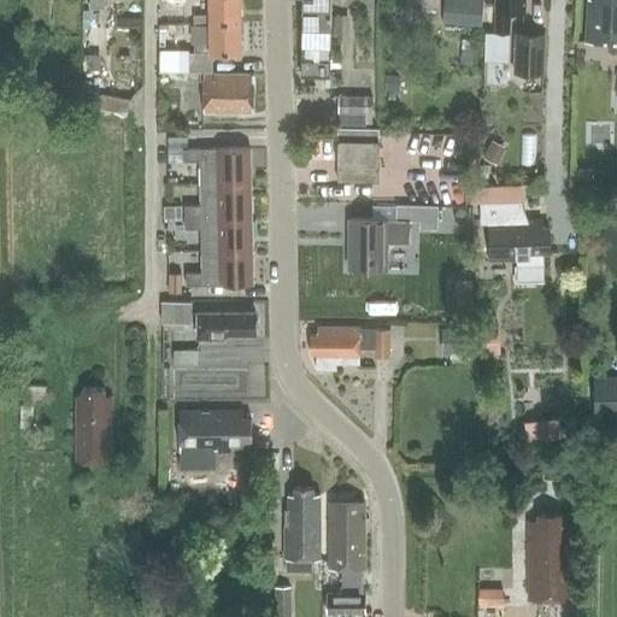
[(210,0),(211,17),(195,17),(195,28),(211,28),(211,25),(242,24),(241,0),(210,0)]
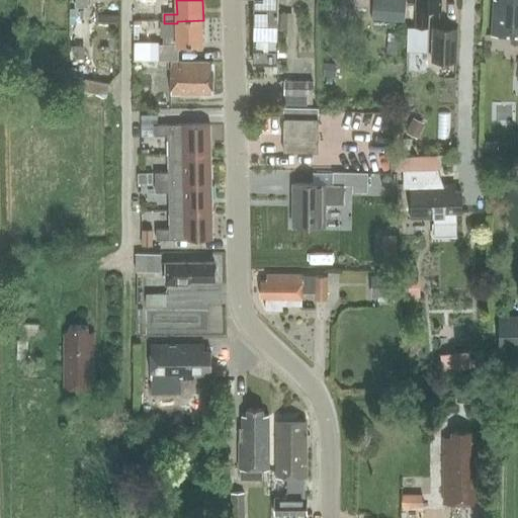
[(254,0),(254,64),(278,65),(278,29),(278,13),(278,0),(254,0)]
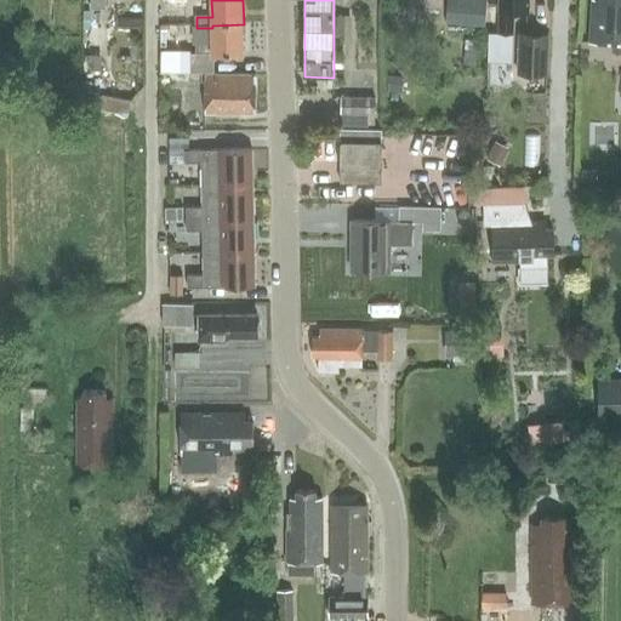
[(488,29),(489,1),(468,0),(450,0),(450,27),(488,29)]
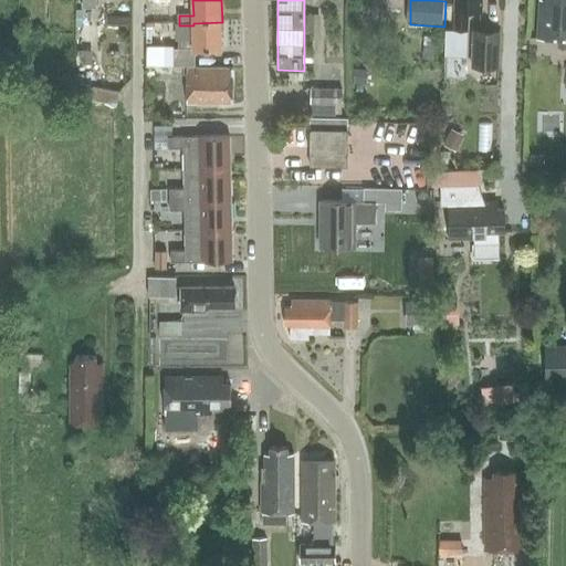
[(482,11),(482,0),(456,0),(456,31),(469,31),(469,11),(482,11)]
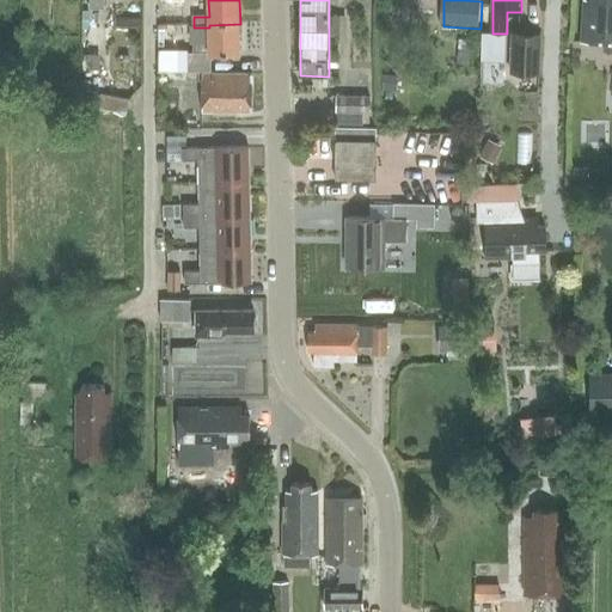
[(611,43),(611,0),(589,0),(589,1),(586,0),(582,42),(611,43)]
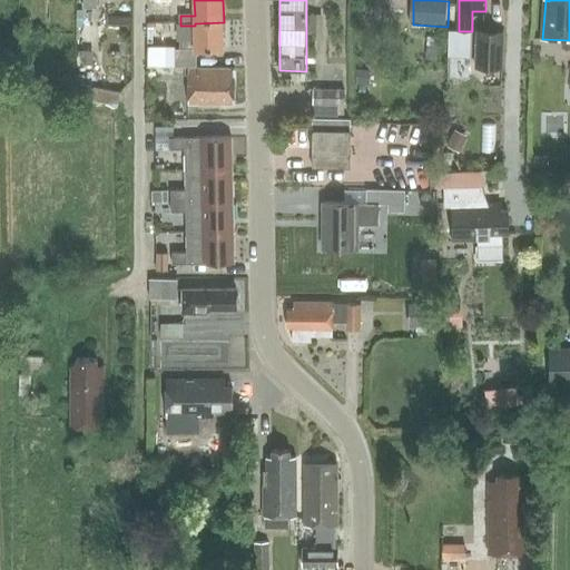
[(306,15),(306,32),(322,32),(322,15),(306,15)]
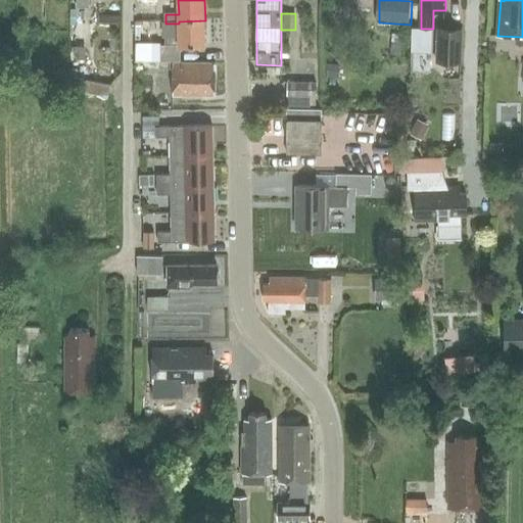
[(167,37),(167,44),(179,44),(180,48),(205,47),(205,20),(179,21),(179,24),(179,37),(167,37)]
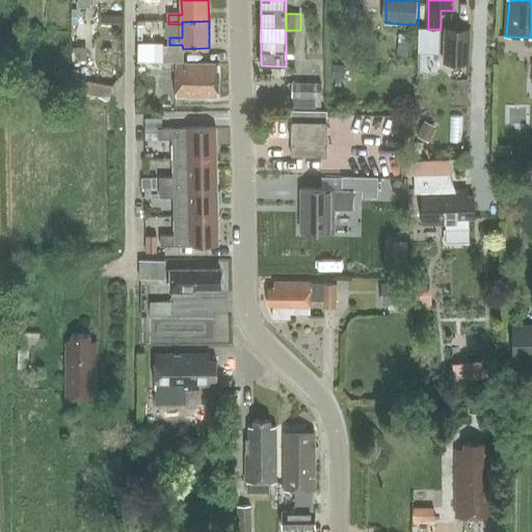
[(469,64),(471,30),(446,29),(445,64),(469,64)]
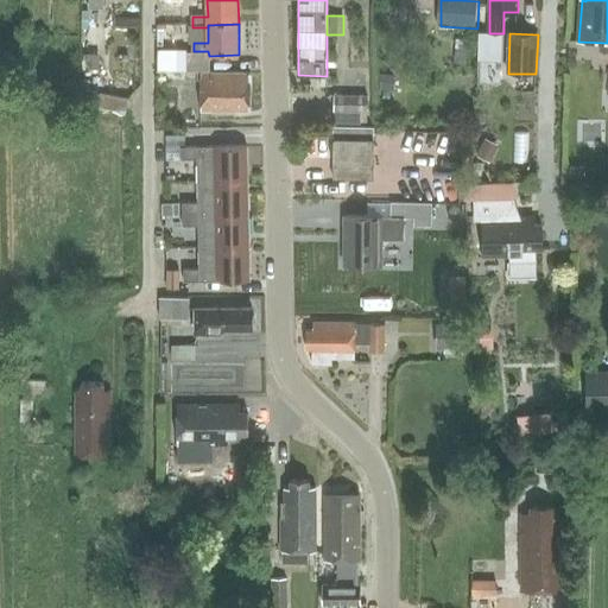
[(455,38),(453,64),(464,65),(467,39),(455,38)]
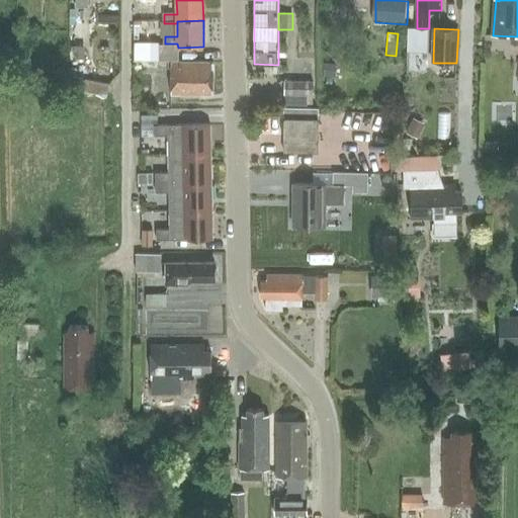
[(71,47),(71,59),(84,59),(84,47),(71,47)]
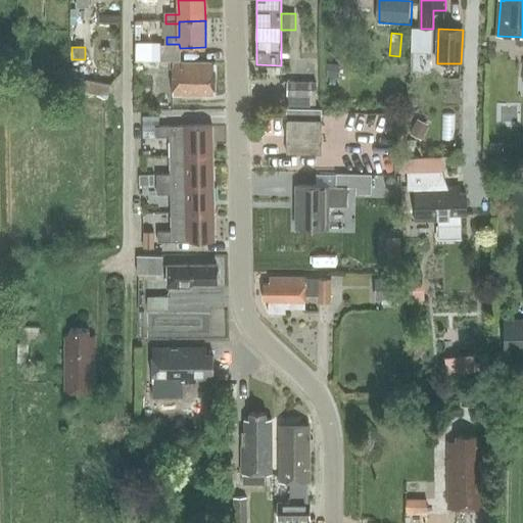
[(160,59),(160,47),(136,48),(136,59),(160,59)]
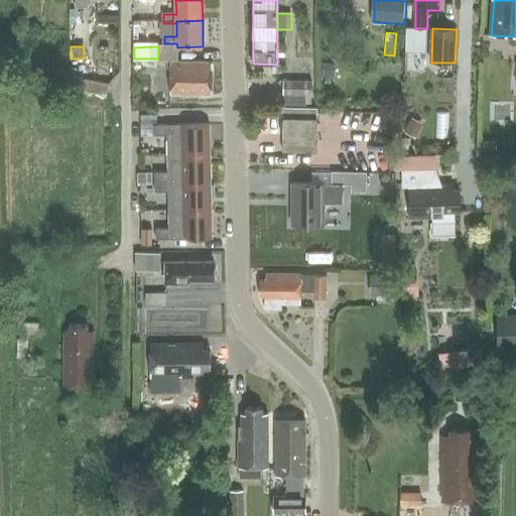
[(423,67),(424,53),(406,53),(406,66),(423,67)]
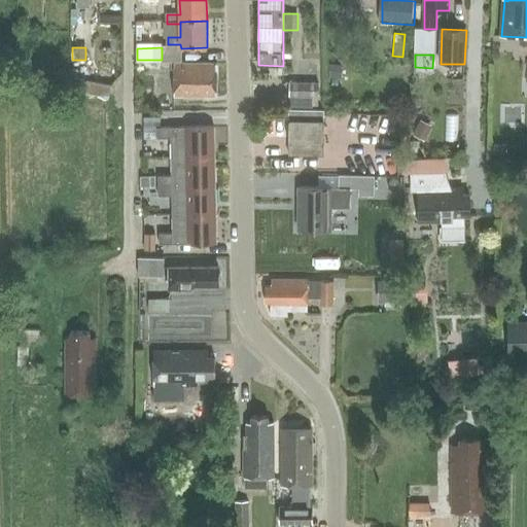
[(176,62),(175,98),(217,98),(218,65),(217,65),(217,63),(176,62)]
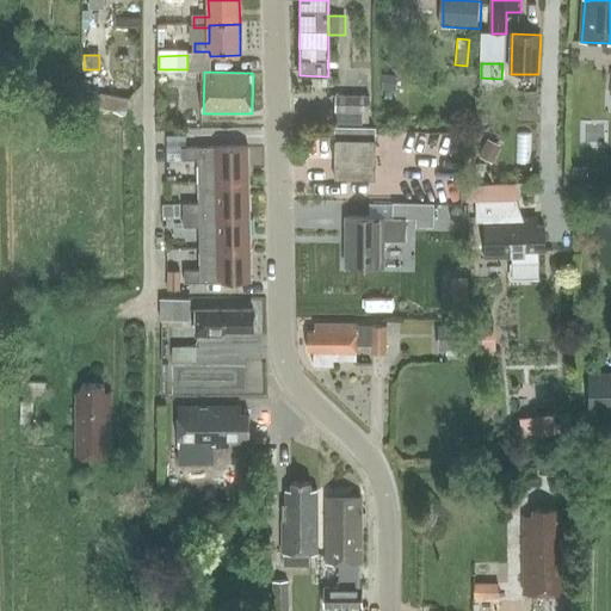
[(384,74),(383,88),(393,90),(394,75),(384,74)]
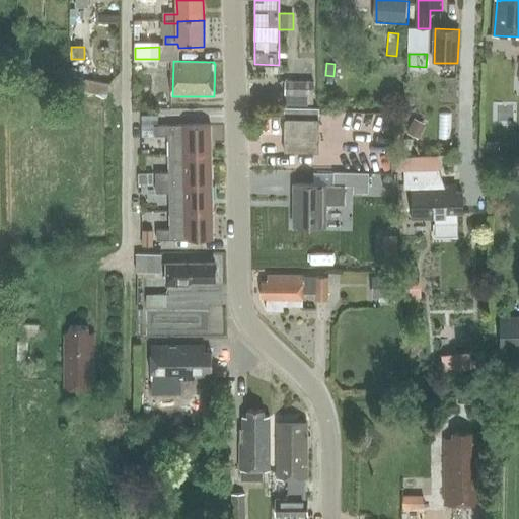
[(316,105),(316,67),(308,67),(308,77),(297,77),(297,82),(288,82),(287,108),(310,109),(310,105),(316,105)]
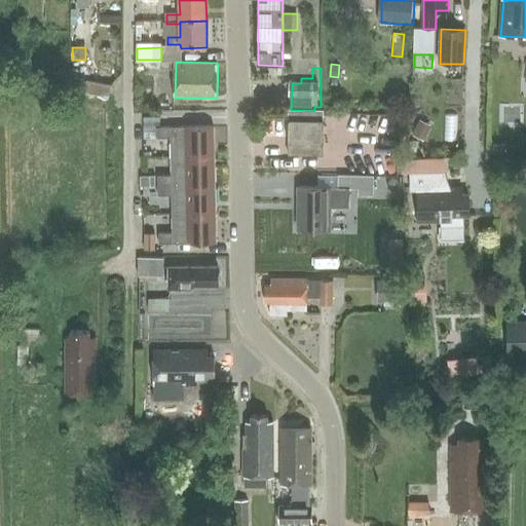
[(74,78),(72,91),(108,99),(110,85),(74,78)]
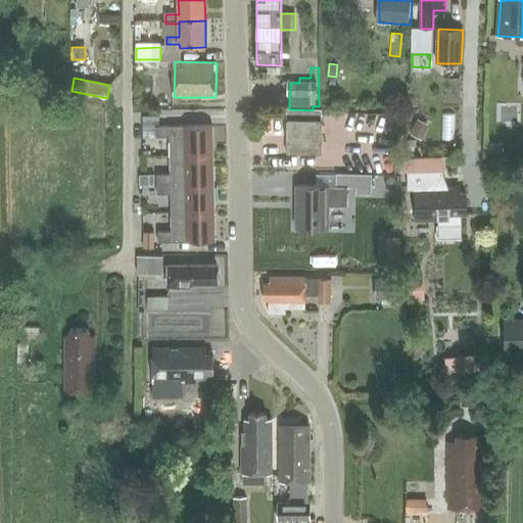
[(288,120),(287,141),(288,142),(288,154),(321,154),(322,110),(289,110),(289,120),(288,120)]
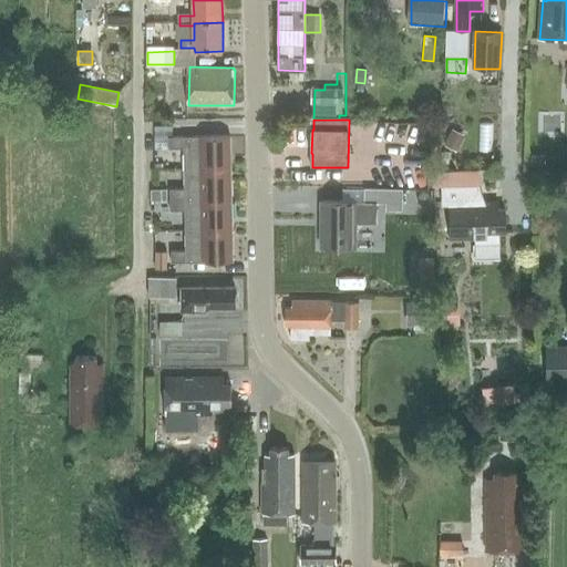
[(452,130),(444,146),(456,152),(464,135),(452,130)]
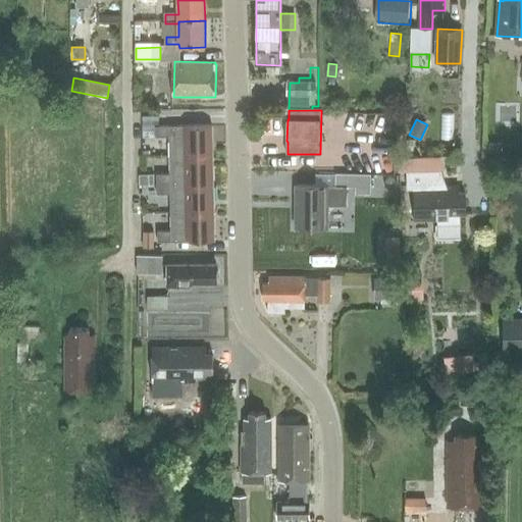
[(211,124),(155,126),(155,137),(168,137),(168,156),(212,154),(211,124)]
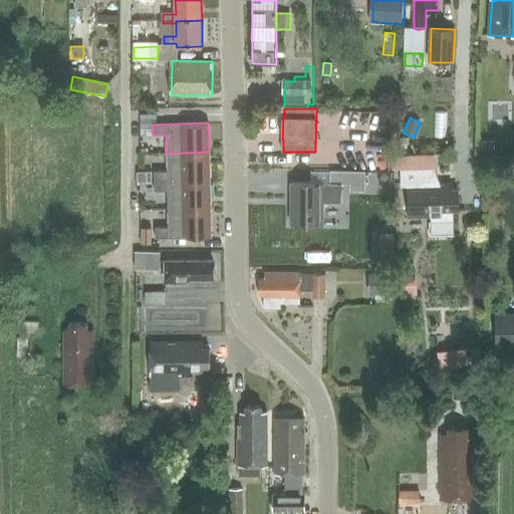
[(481,140),(480,151),(494,151),(494,140),(481,140)]
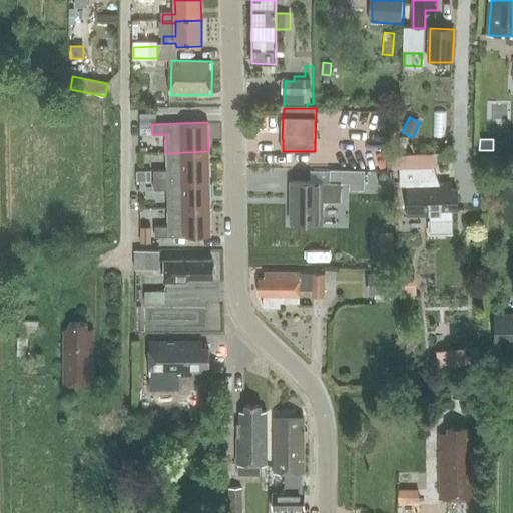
[(166,171),(153,171),(153,181),(208,180),(208,151),(165,153),(166,171)]
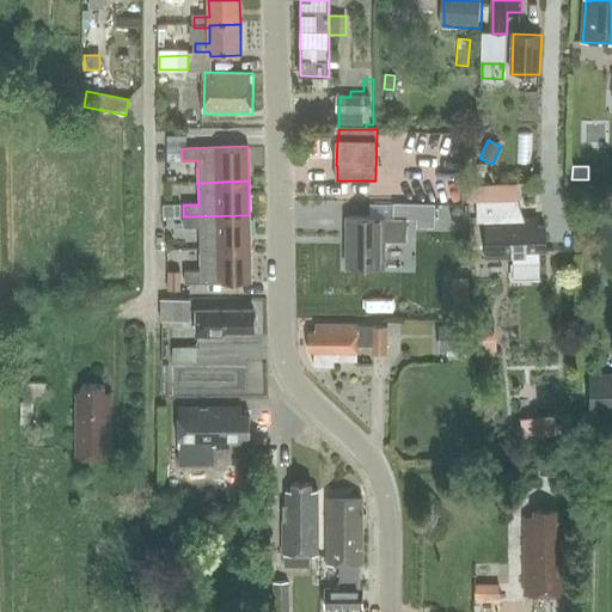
[(516,200),(476,201),(477,219),(485,219),(487,258),(513,258),(513,279),(540,277),(539,257),(539,252),(545,251),(545,226),(538,226),(538,218),(518,218),(516,200)]
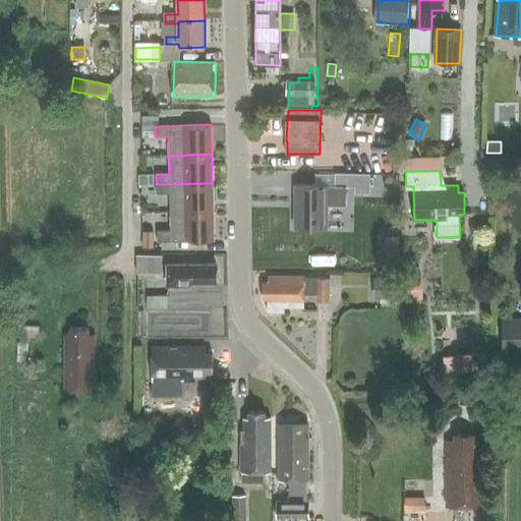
[(154,184),(154,174),(138,174),(138,184),(154,184)]
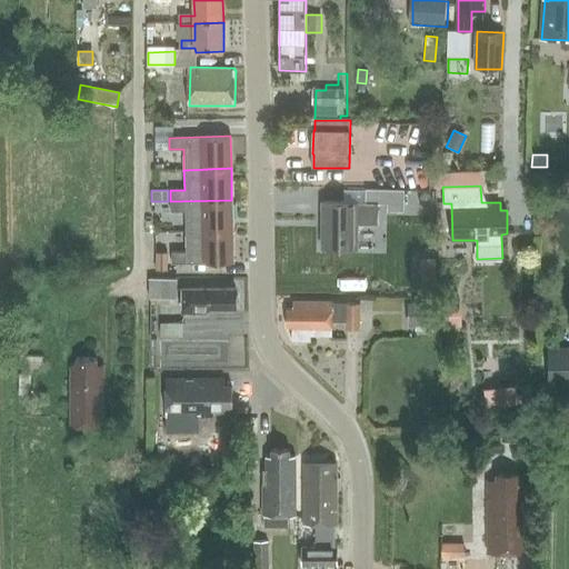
[(367,205),(379,205),(388,205),(388,211),(405,211),(405,191),(368,191),(367,203),(367,205)]
